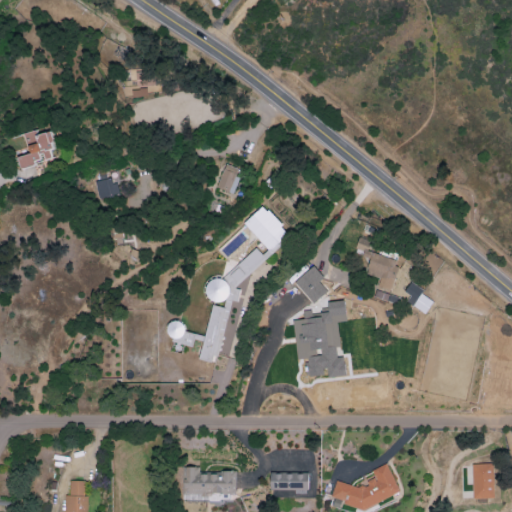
[(157,85),(156,71),(136,72),(137,86),(157,85)]
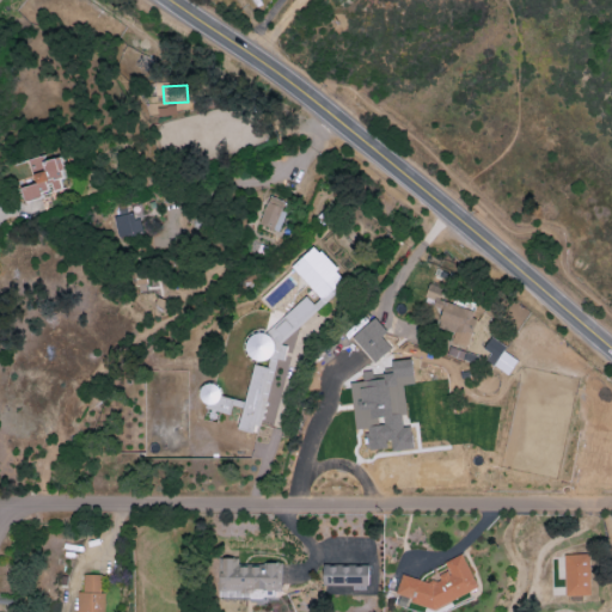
[(276,231),(287,202),(270,196),(259,225),(276,231)]
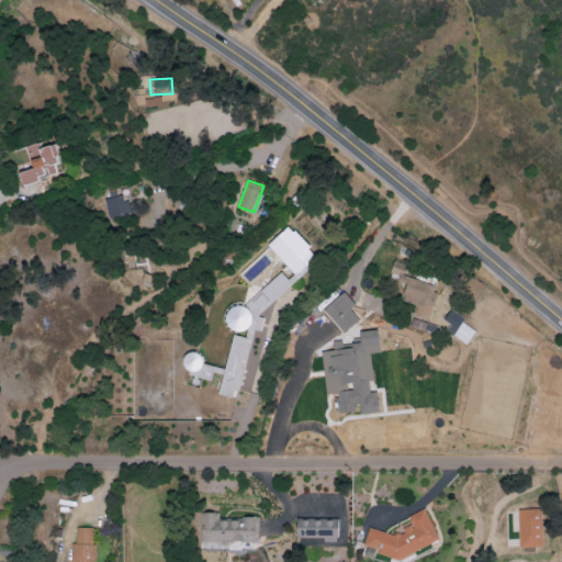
[(126,198),(104,199),(105,217),(126,217),(126,198)]
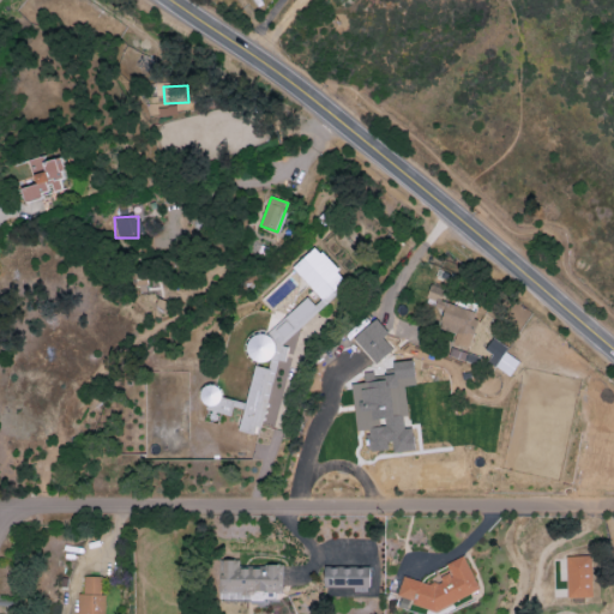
[(348,282),(315,247),(293,269),(325,302),(348,282)]
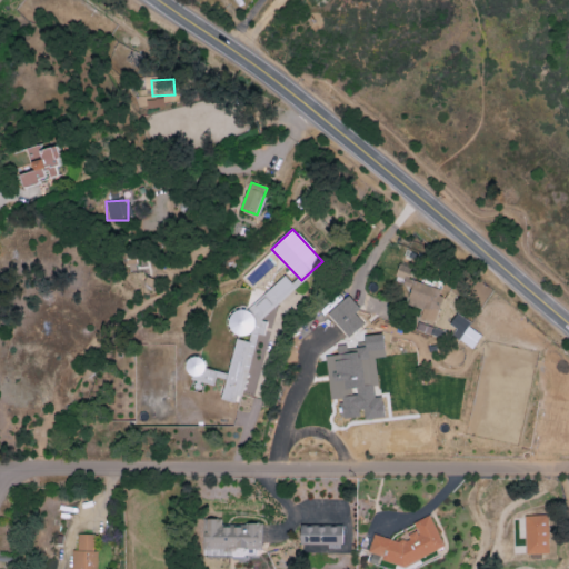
[(433,322),(443,289),(410,279),(413,269),(399,265),(393,281),(411,288),(406,303),(422,309),(419,318),(433,322)]
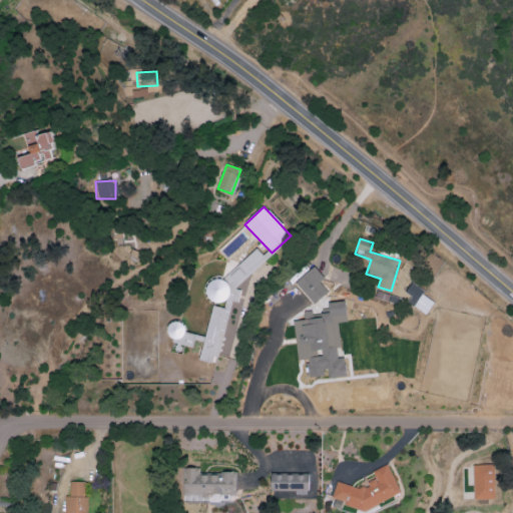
[(200,360),(217,364),(230,302),(237,303),(239,293),(235,288),(267,261),(258,249),(221,280),(215,279),(207,286),(205,294),(212,302),(224,304),(223,309),(211,306),(200,360)]
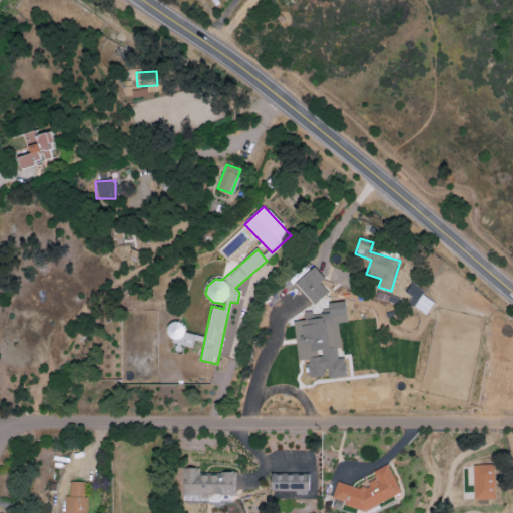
[(320,282),(324,278),(314,267),(295,284),(314,305),(329,292),(320,282)]
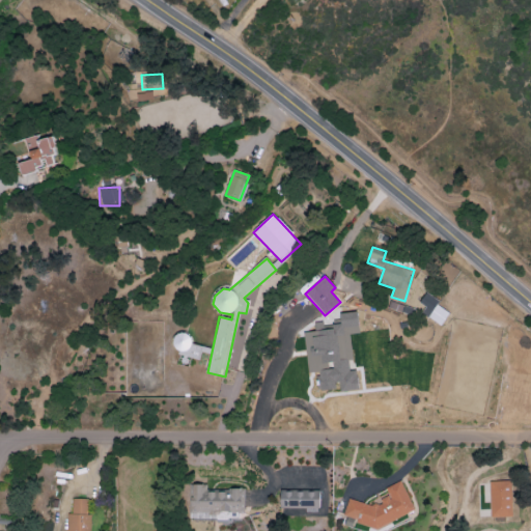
[(425,307),(421,313),(441,326),(450,311),(425,295),(419,303),(425,307)]
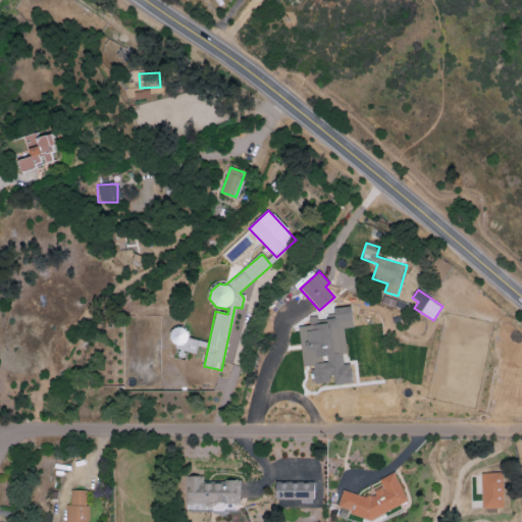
[(299,326),(302,367),(312,366),(313,384),(332,382),(332,384),(353,382),(351,364),(344,365),(343,355),(346,354),(344,328),(354,327),(352,307),(334,308),(335,319),(310,321),(310,325),(299,326)]
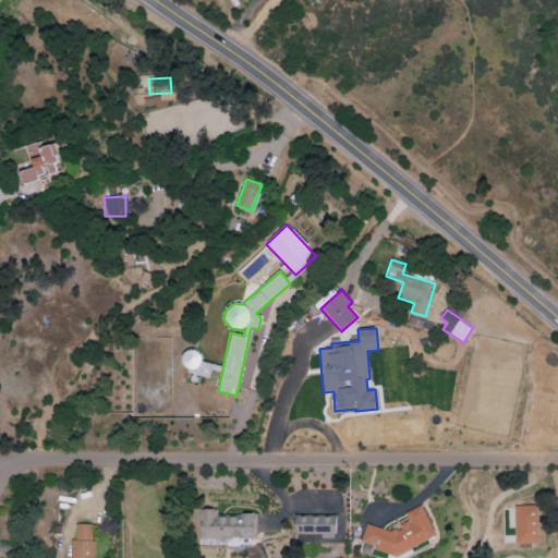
[(361,542),(374,546),(376,550),(395,556),(436,537),(422,506),(404,512),(408,521),(401,523),(399,533),(366,524),(361,542)]
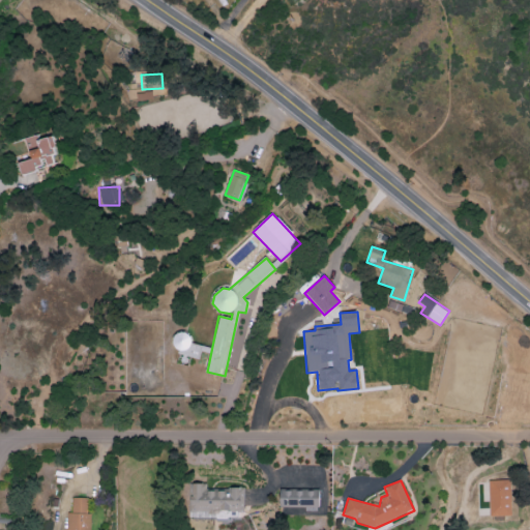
[(511,516),(510,480),(489,480),(490,517),(511,516)]
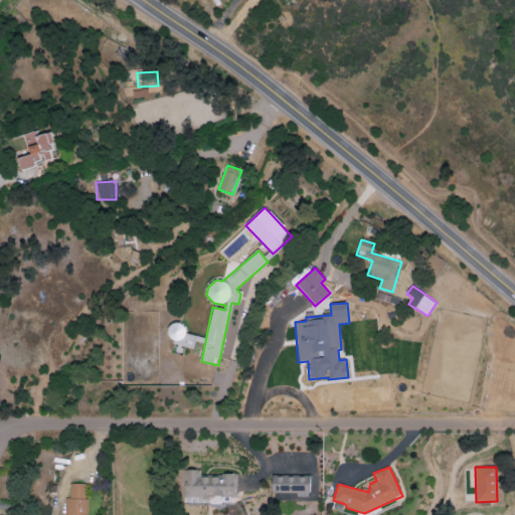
[(185,503),(224,503),(224,500),(236,500),(236,475),(199,475),(199,470),(184,470),(185,503)]
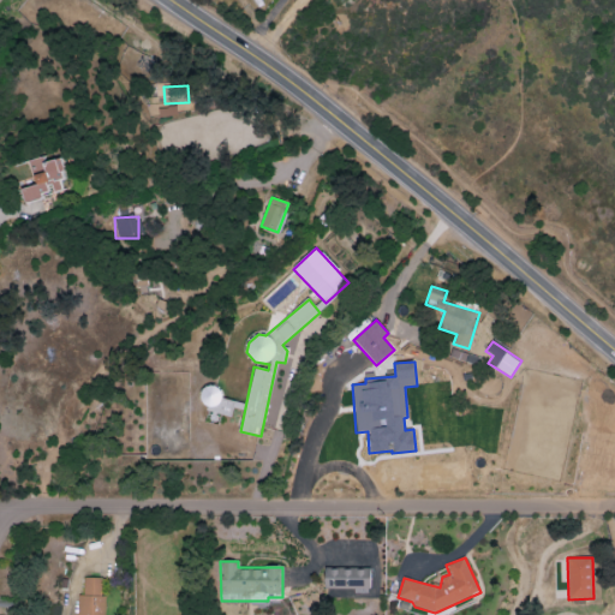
[(101,614),(102,578),(84,577),(83,595),(77,595),(76,614),(101,614)]
